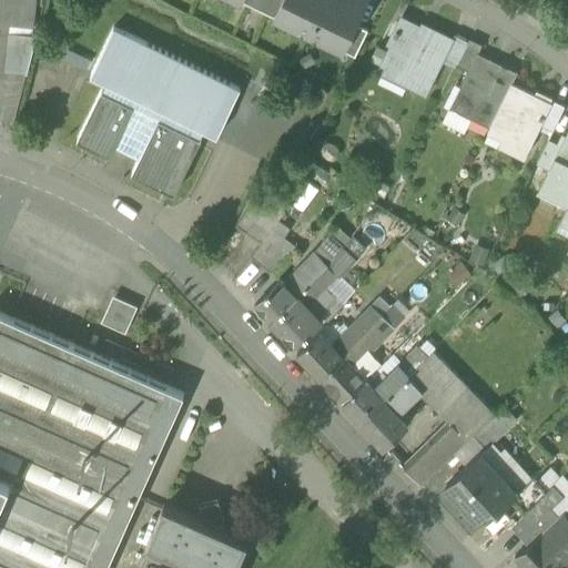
[(0,0),(0,21),(31,24),(33,0),(0,0)]
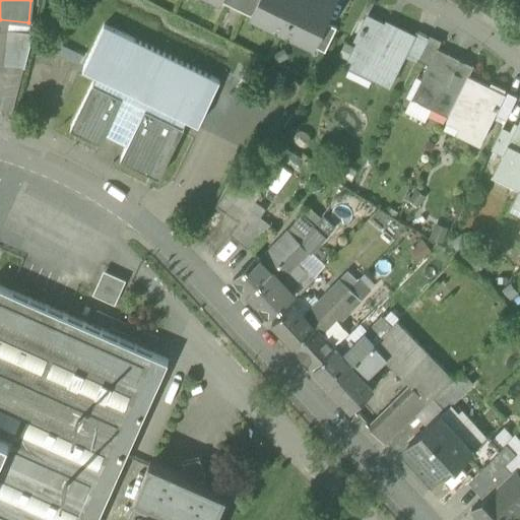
[(219,0),(220,1),(251,15),(258,0),(219,0)]
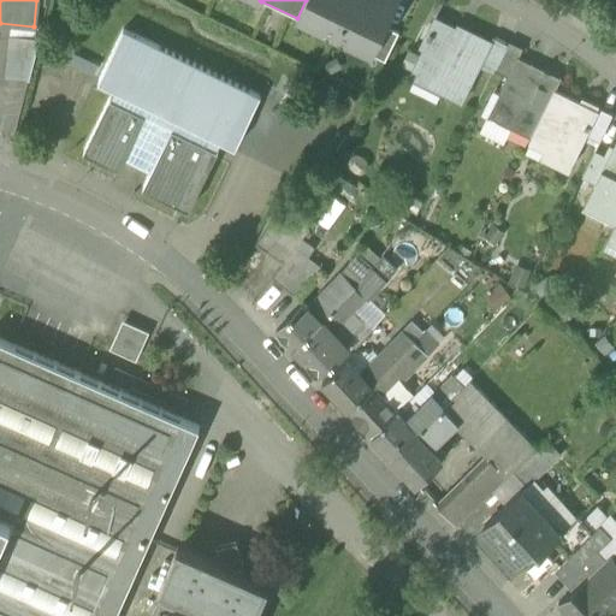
[(371,54),(372,54),(386,27),(398,0),(306,0),(297,18),(300,19),(302,15),(325,25),(323,30),(347,42),(349,37),(373,48),(371,54)]
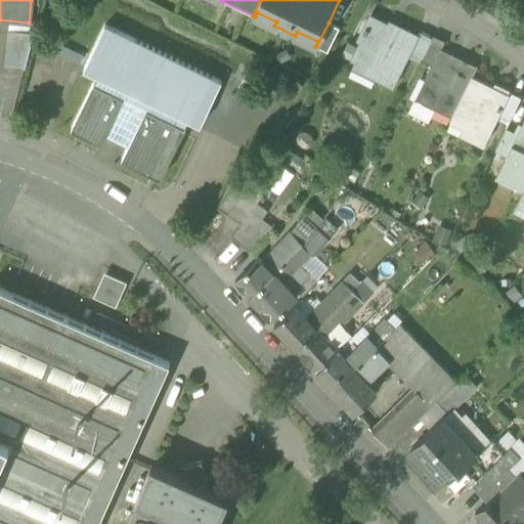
[(352,68),(393,88),(408,56),(419,36),(418,36),(399,27),(398,30),(370,16),(358,41),(363,44),(352,68)]
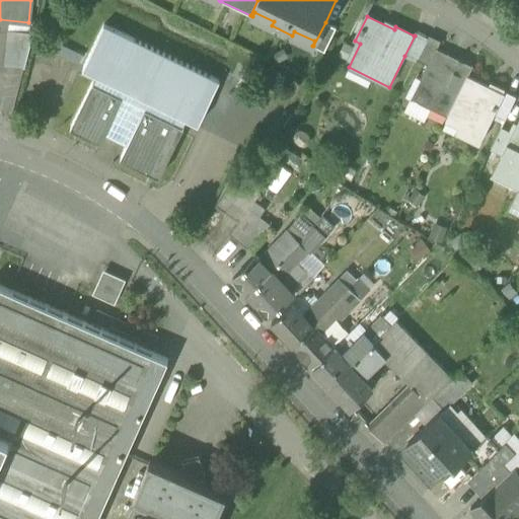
[(313,46),(324,51),(337,27),(325,22),(313,46)]
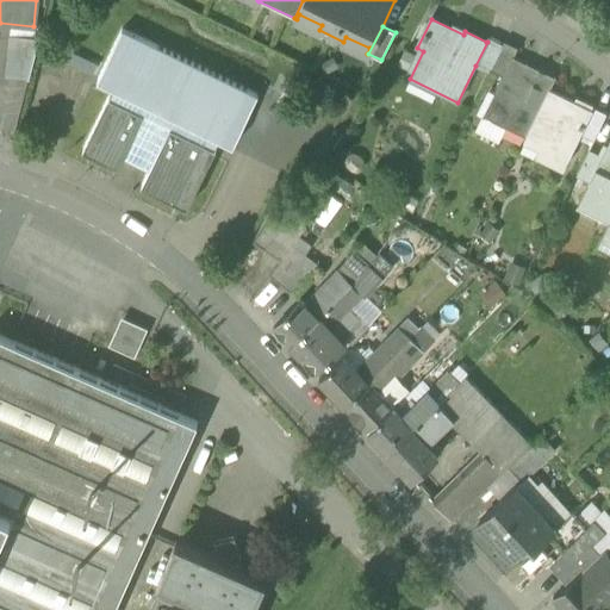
[(142,185),(188,207),(217,148),(216,148),(219,138),(235,145),(259,95),(123,29),(98,79),(114,87),(111,97),(110,95),(83,149),(118,166),(123,157),(149,170),(142,185)]
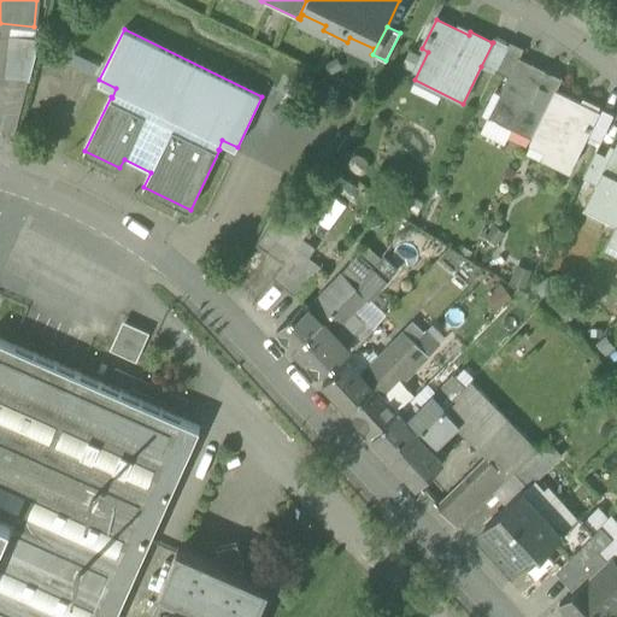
[(5,78),(29,81),(39,39),(11,35),(5,78)]
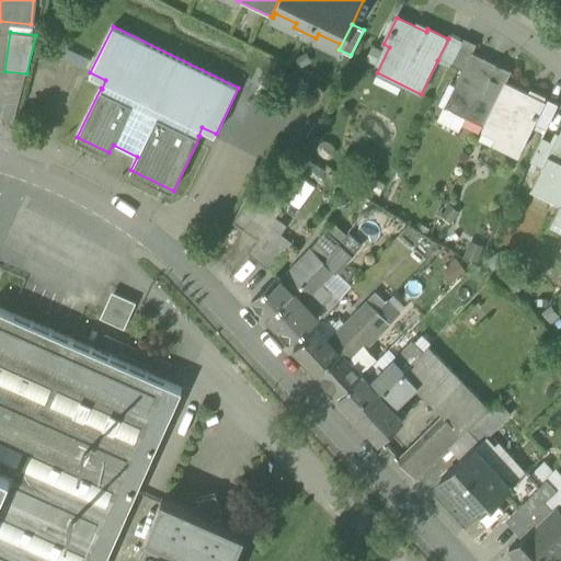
[(449,66),(450,64),(462,39),(449,33),(447,38),(448,38),(437,60),(449,66)]
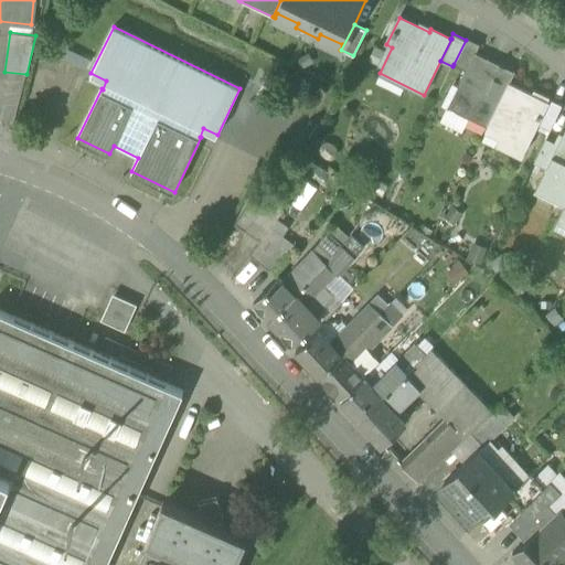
[(467,38),(466,40),(454,64),(466,70),(475,51),(476,52),(477,51),(480,44),(467,38)]
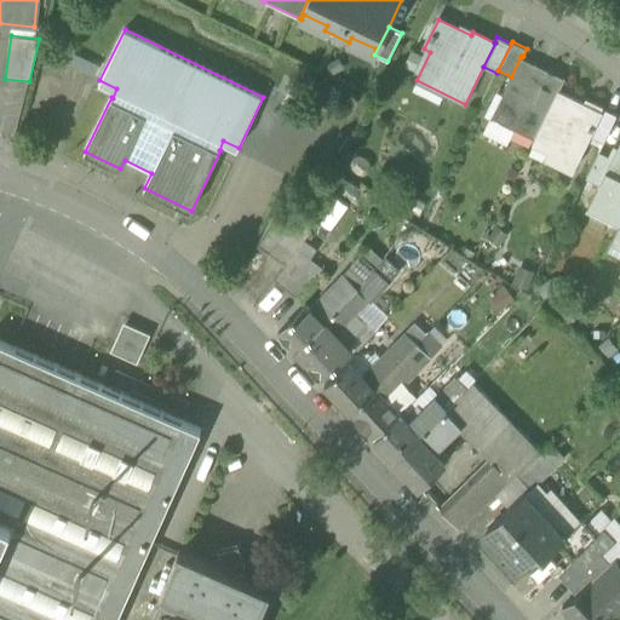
[(517,121),(538,131),(560,90),(564,78),(549,69),(546,74),(535,68),(537,64),(522,57),(521,56),(511,76),(492,118),(515,128),(517,121)]
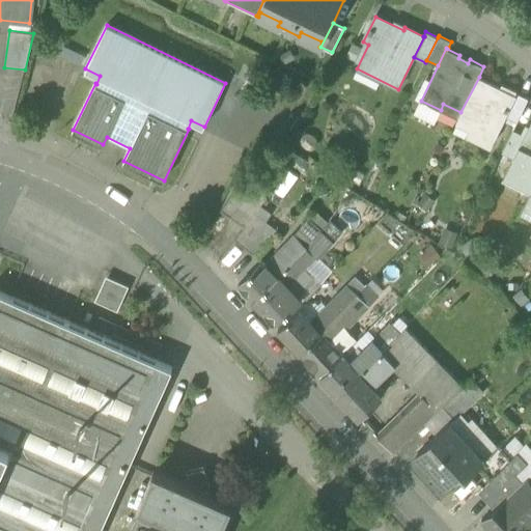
[(470,59),(459,55),(458,58),(468,63),(470,59)]
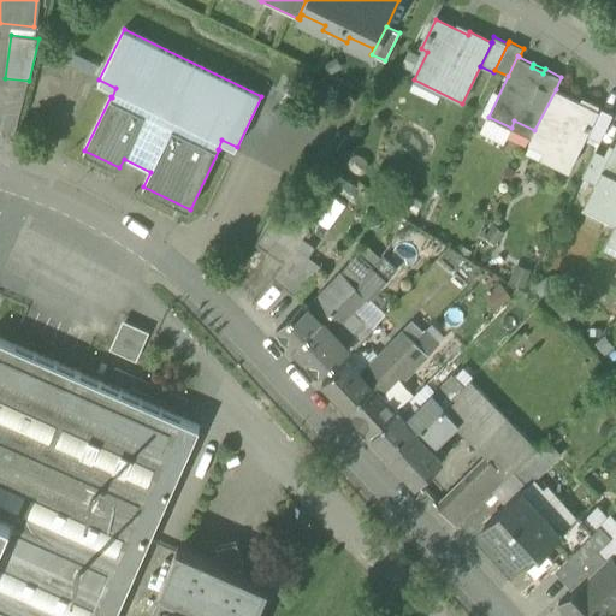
[(597,110),(556,89),(534,130),(533,134),(549,141),(544,150),(540,158),(569,171),(586,135),(599,111),(597,110)]
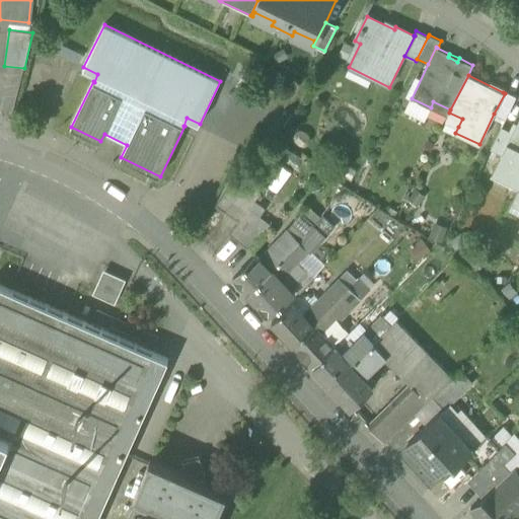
[(494,114),(505,120),(516,96),(504,90),(503,92),(505,93),(494,114)]
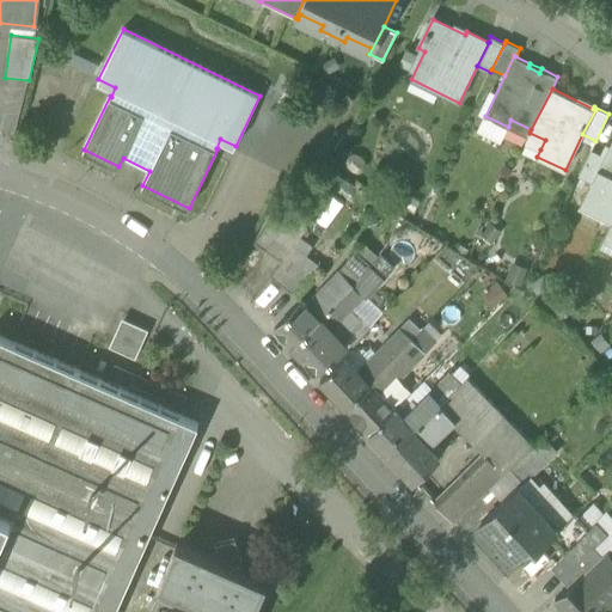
[(508,127),(485,116),(477,130),(500,142),(508,127)]
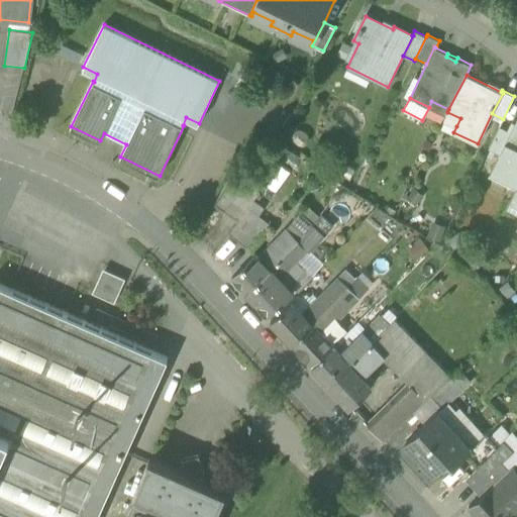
[(446,115),(447,112),(448,109),(431,101),(429,107),(446,115)]
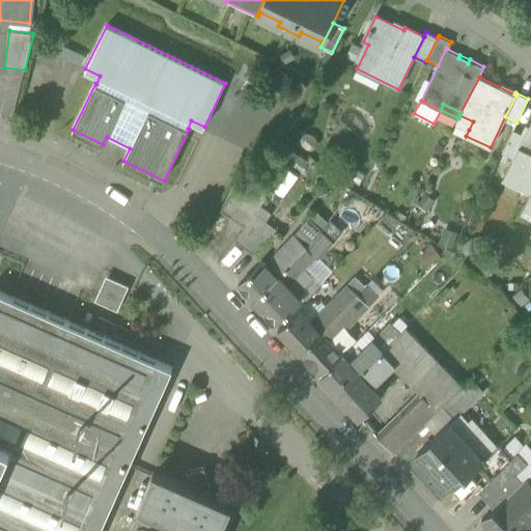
[(459,115),(458,118),(455,123),(469,130),(473,121),(459,115)]
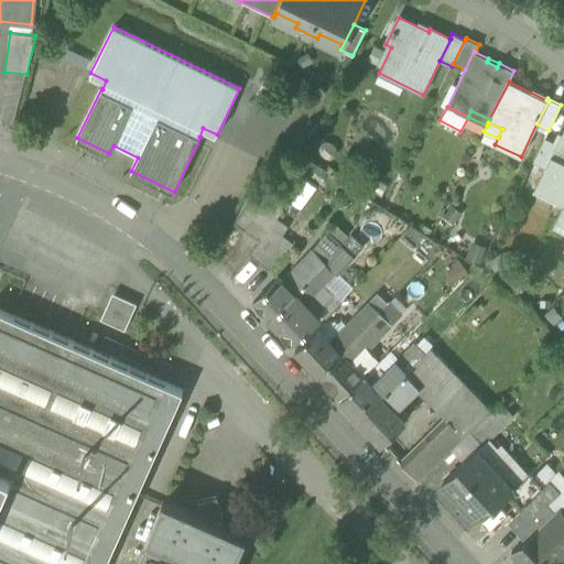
[(534,188),(563,203),(563,129),(557,143),(545,167),(534,188)]
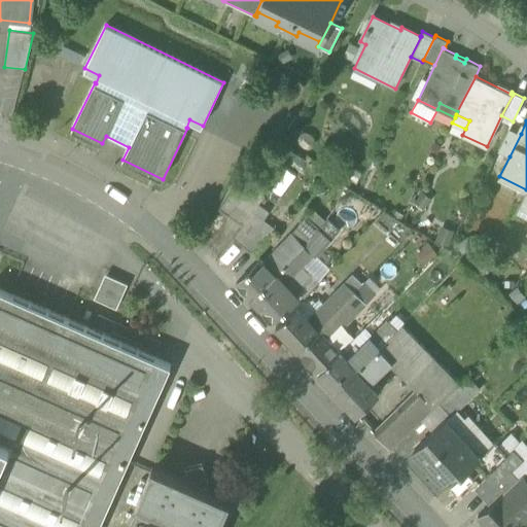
[(498,150),(510,156),(521,134),(510,128),(498,150)]
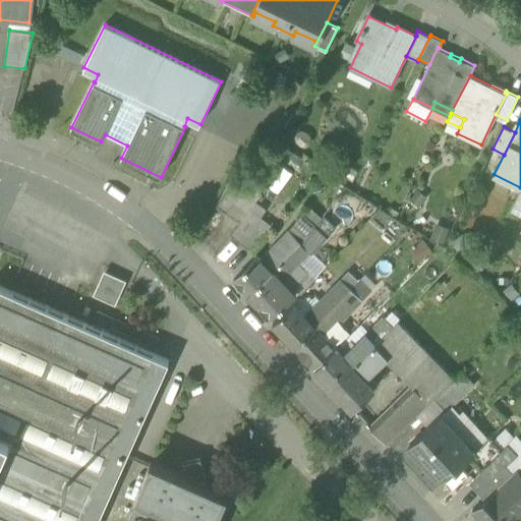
[(272,154),(283,160),(288,151),(277,145),(272,154)]
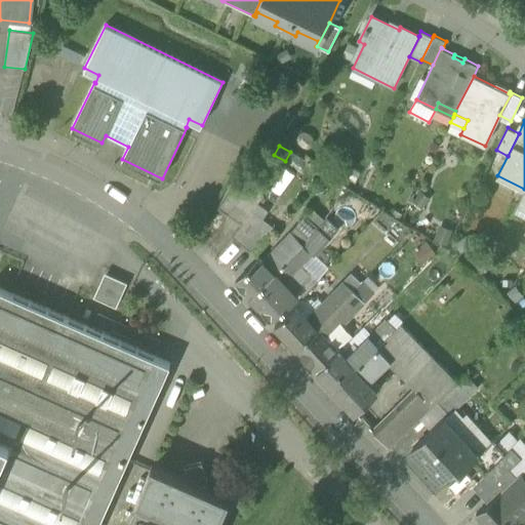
[(284,167),(269,188),(280,196),(295,174),(284,167)]
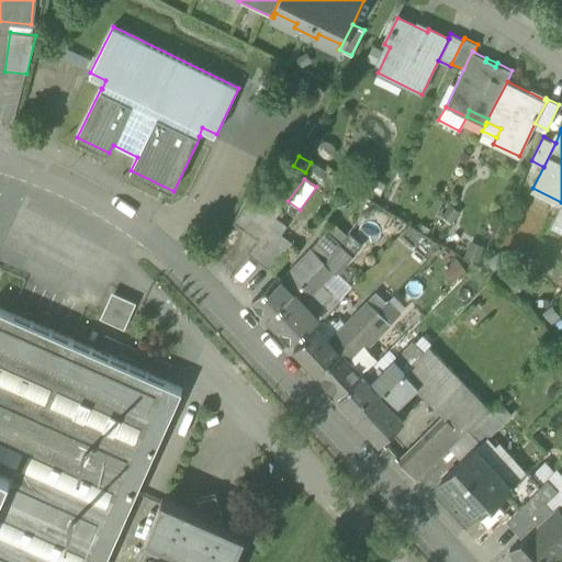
[(248,201),(259,209),(266,198),(255,190),(248,201)]
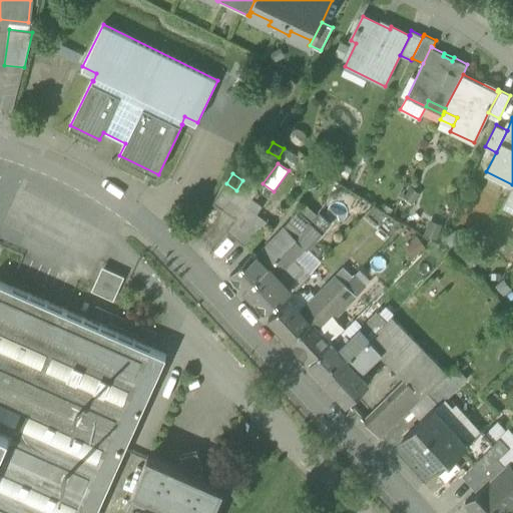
[(223,211),(236,219),(245,207),(251,199),(259,190),(242,180),(236,190),(223,211)]
